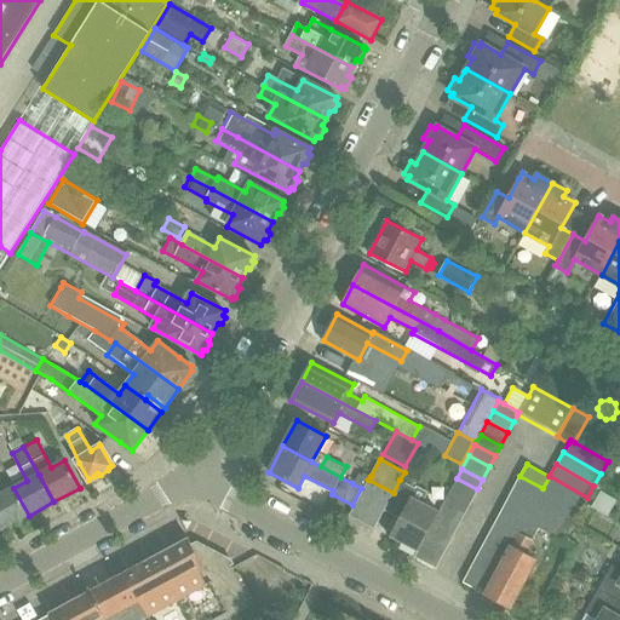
[(352,483),(361,488),(361,487),(363,488),(368,480),(371,476),(363,472),(361,475),(359,474),(352,483)]
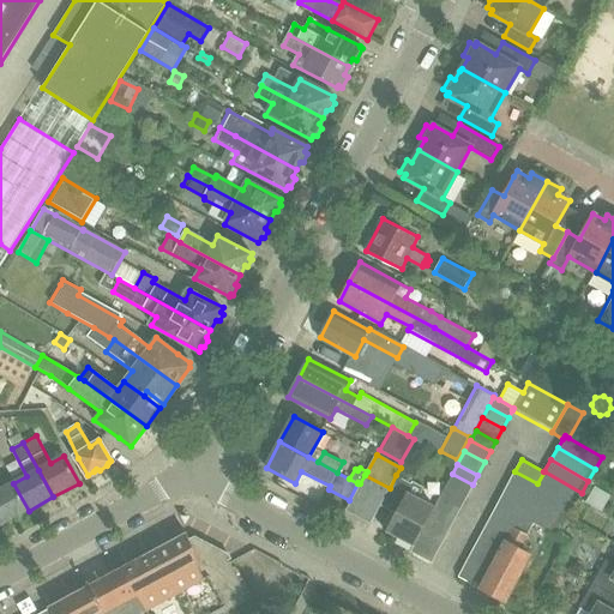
[(509,483),(530,494),(537,483),(515,471),(509,483)]
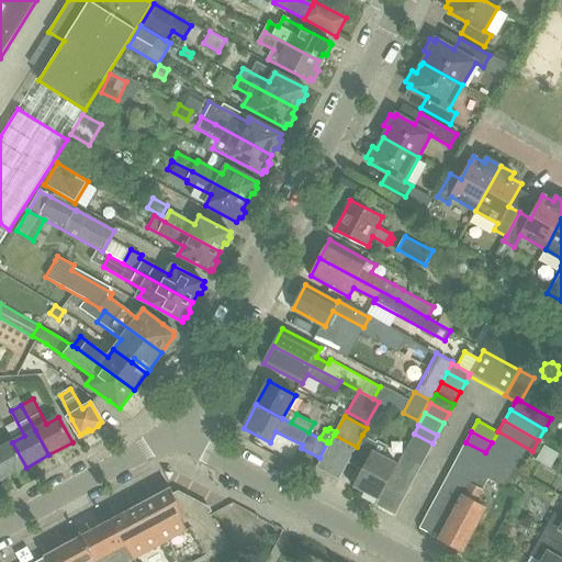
[(507,495),(532,451),(498,431),(492,442),(485,452),(480,463),(474,473),(468,484),(470,485),(482,492),(487,481),(498,487),(497,490),(507,495)]
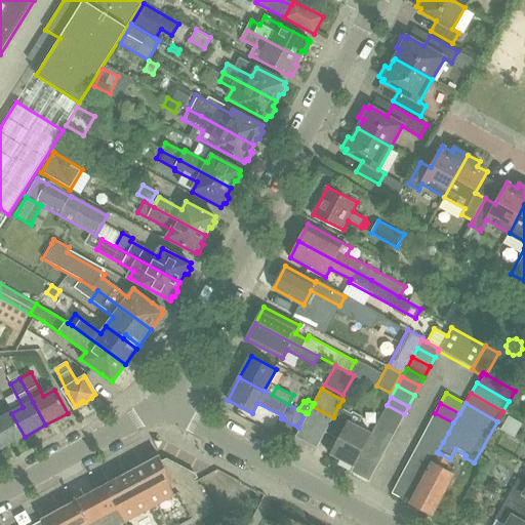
[(399,423),(404,414),(387,405),(381,414),(399,423)]
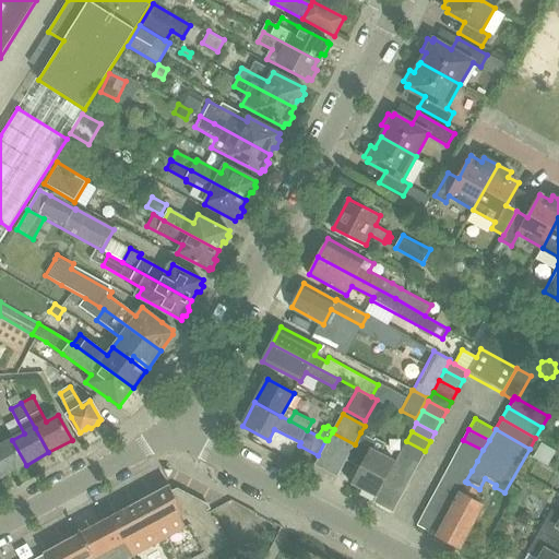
[(343,465),(346,460),(355,444),(332,432),(328,440),(321,453),(314,465),(337,476),(343,465)]
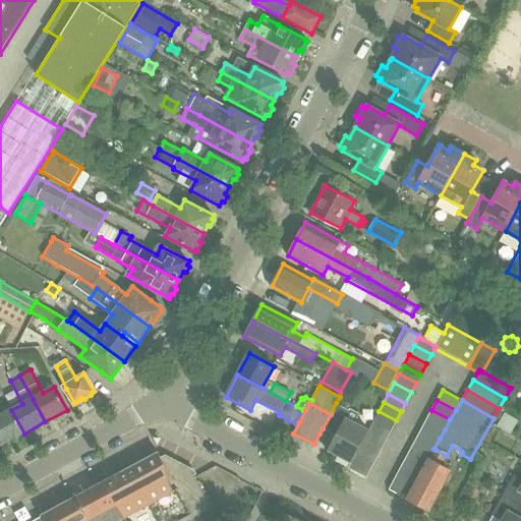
[(323,428),(336,435),(333,440),(328,450),(351,462),(353,457),(356,452),(359,446),(364,438),(367,431),(345,419),(349,410),(336,403),(331,414),(323,428)]
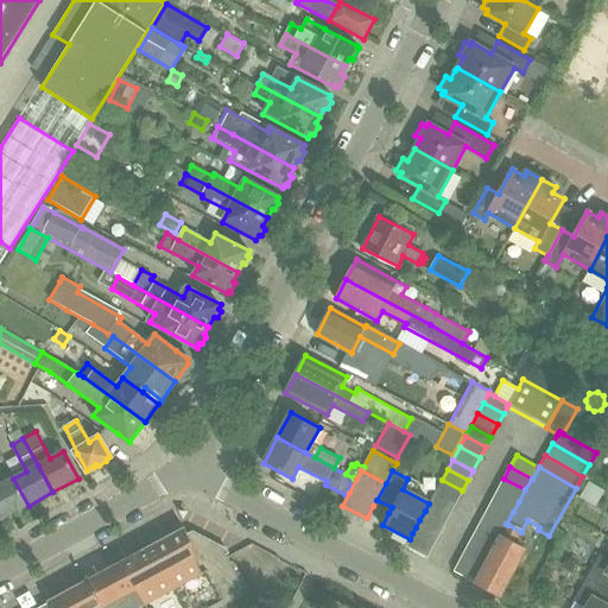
[(0,514),(2,520),(29,506),(13,479),(0,486),(0,485),(0,514)]
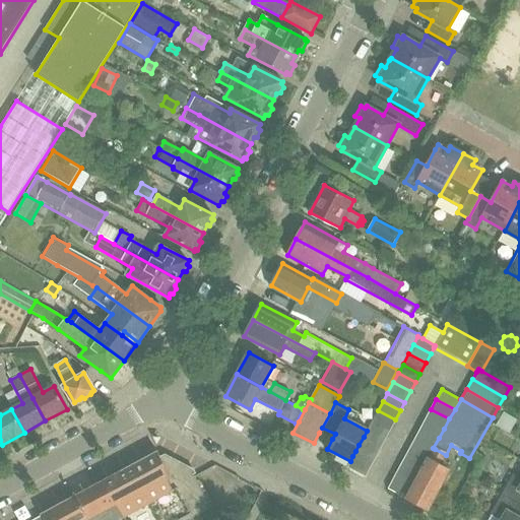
[(426,418),(444,429),(449,418),(431,409),(426,418)]
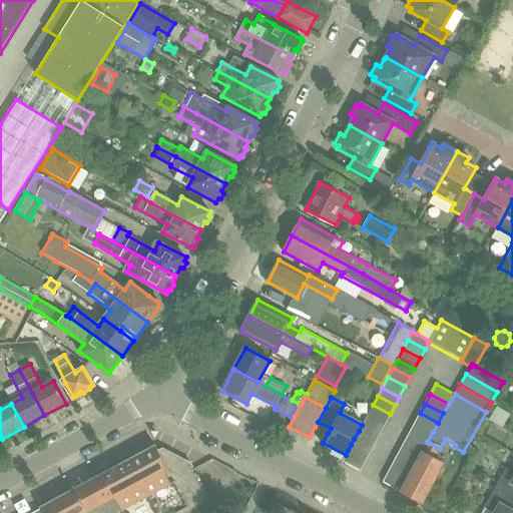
[(368,414),(385,423),(390,414),(373,405),(368,414)]
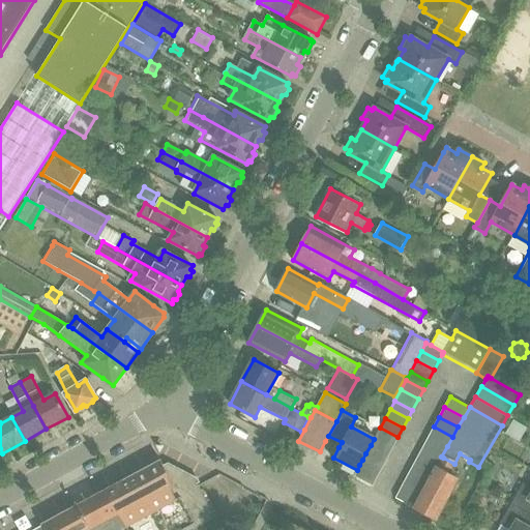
[(428,437),(447,446),(452,437),(434,427),(428,437)]
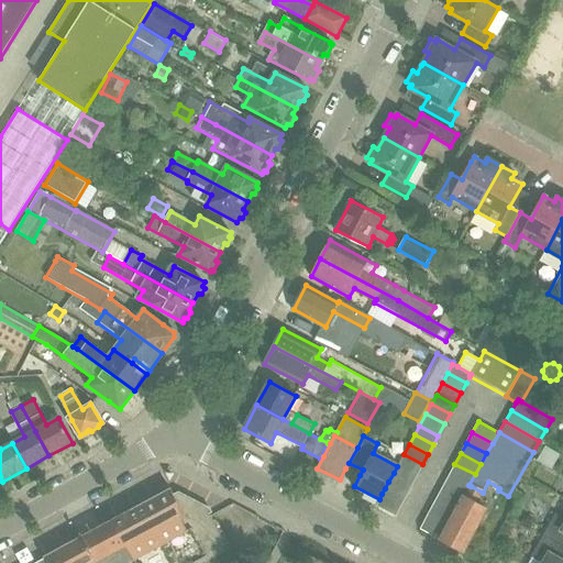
[(418,474),(422,464),(404,454),(399,464),(418,474)]
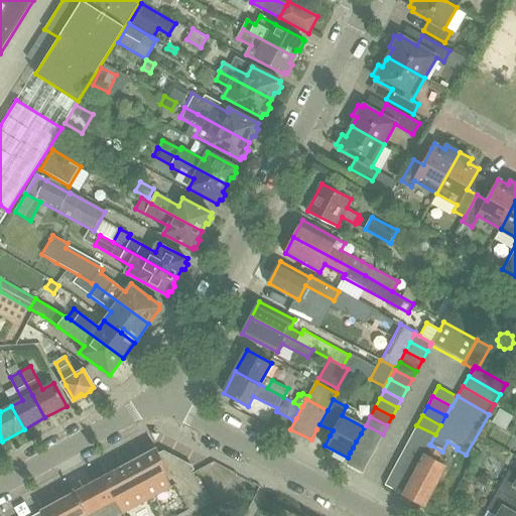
[(378,443),(383,434),(366,425),(364,427),(361,433),(378,443)]
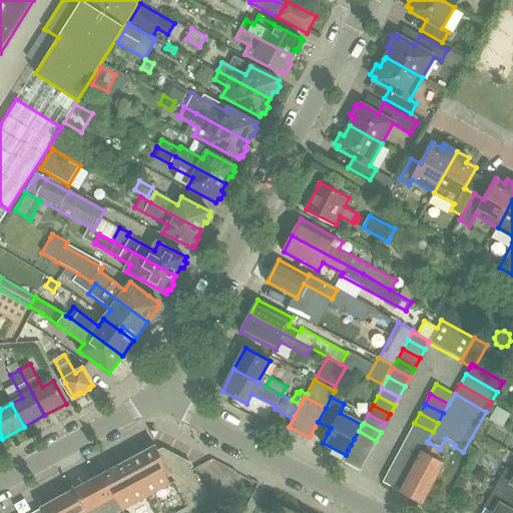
[(414,423),(409,433),(427,442),(433,432),(414,423)]
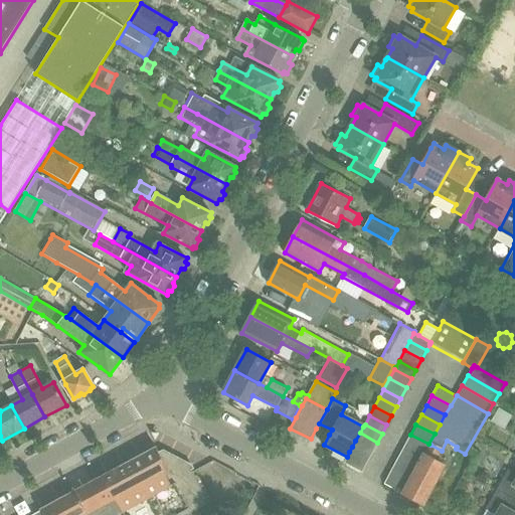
[(373,451),(376,444),(377,443),(360,433),(355,441),(373,451)]
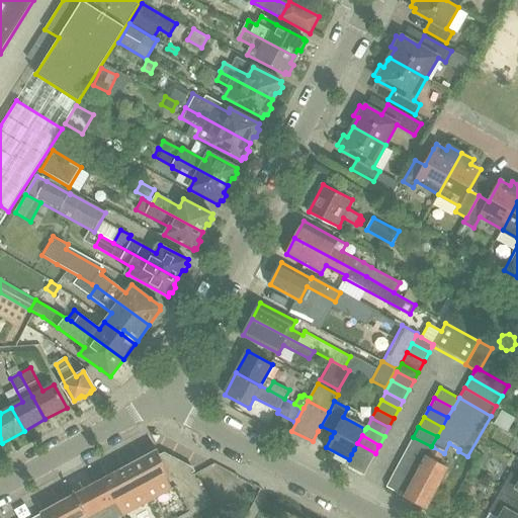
[(408,446),(428,457),(433,447),(431,446),(413,437),(408,446)]
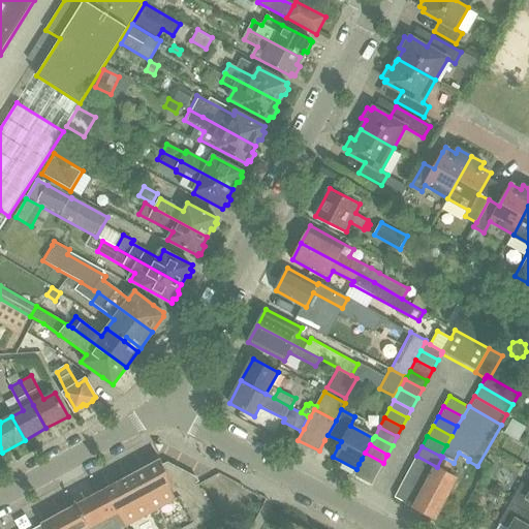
[(377,474),(383,463),(365,453),(362,459),(359,464),(377,474)]
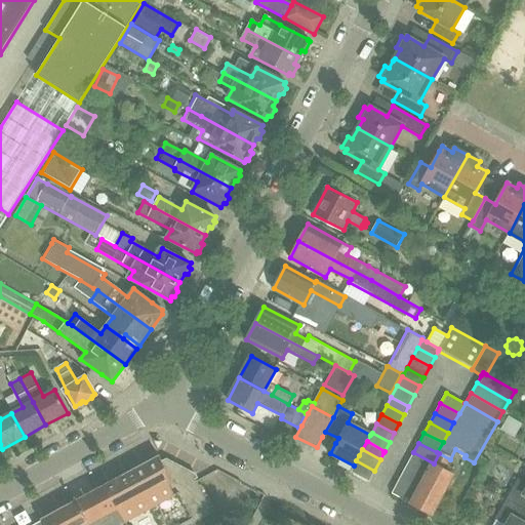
[(408,462),(429,473),(434,463),(413,452),(408,462)]
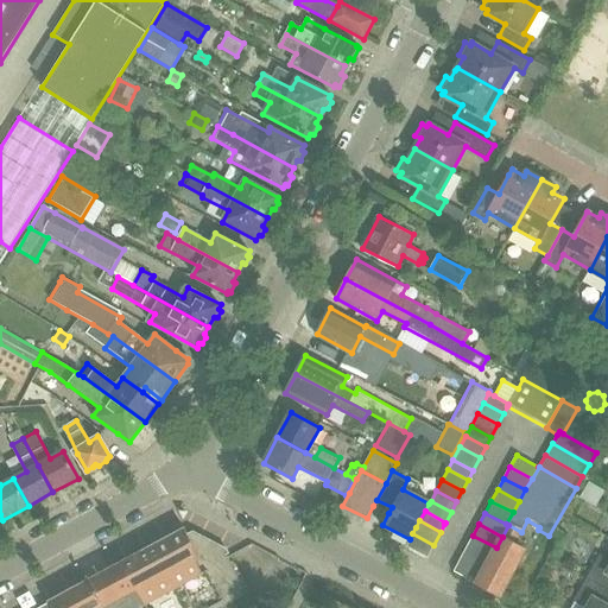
[(496,548),(489,559),(483,570),(476,583),(499,595),(506,583),(524,549),(514,544),(521,532),(508,525),(502,537),(496,548)]
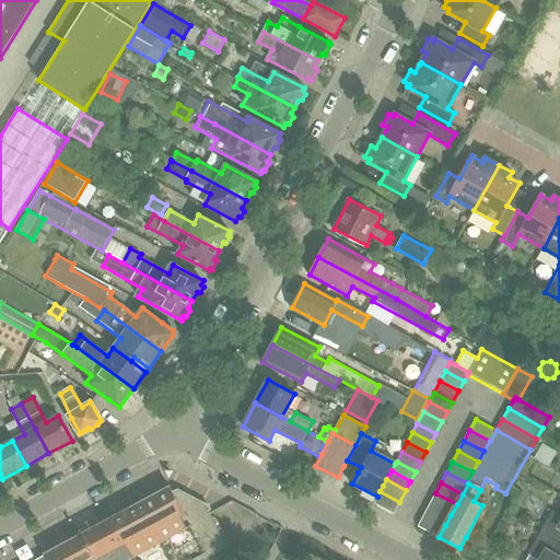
[(46,556),(38,559),(200,559),(222,548),(205,515),(202,511),(203,510),(202,509),(178,490),(174,492),(170,486),(154,494),(135,505),(45,553),(46,556)]
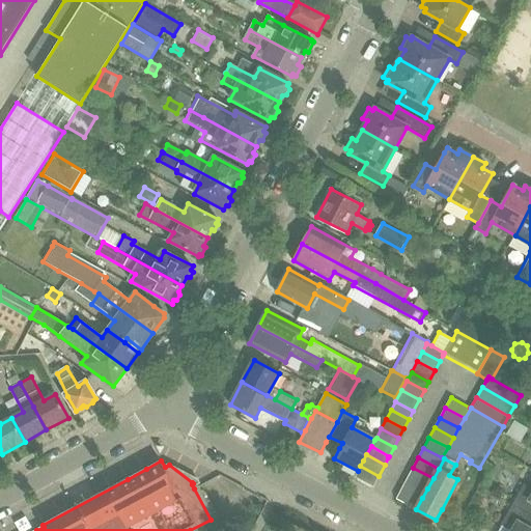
[(373,486),(379,476),(360,466),(358,471),(355,477),(373,486)]
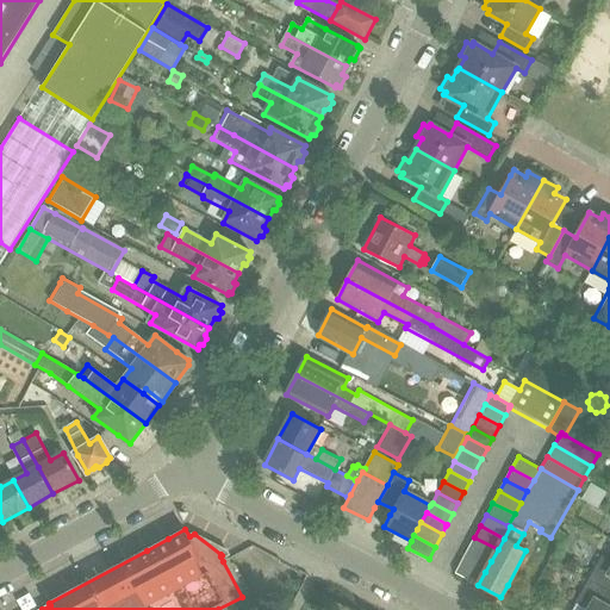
[(468,549),(491,561),(498,549),(474,537),(468,549)]
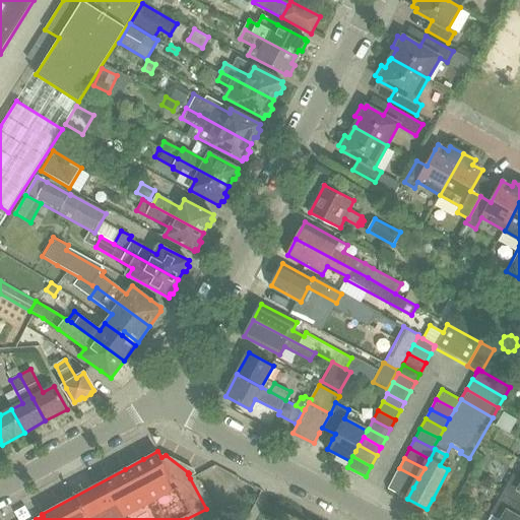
[(399,468),(393,477),(413,488),(418,478),(399,468)]
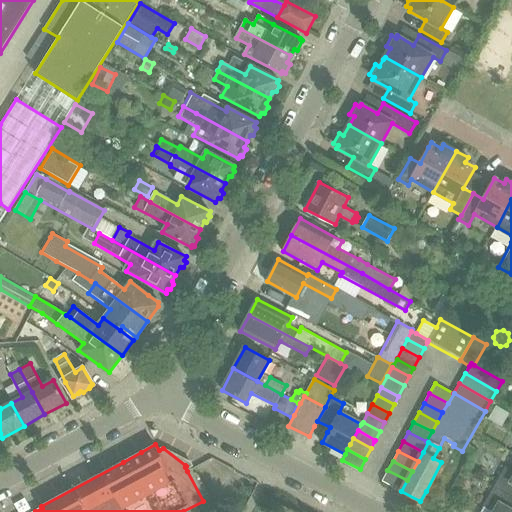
[(511,470),(505,467),(494,487),(511,496),(511,470)]
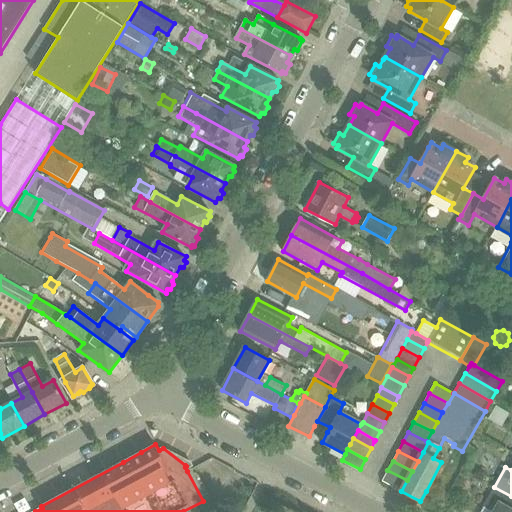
[(382,481),(401,491),(407,480),(387,470),(382,481)]
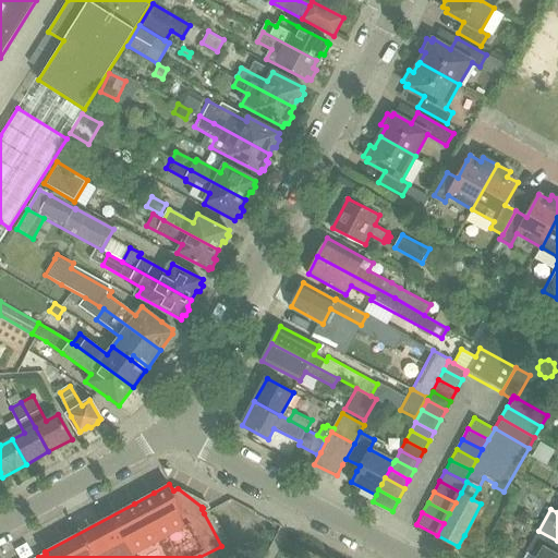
[(557,557),(557,541),(538,531),(526,552),(538,557),(537,557),(557,557)]
